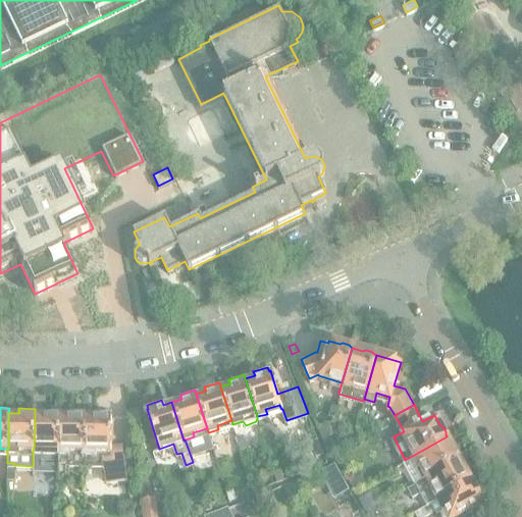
[(59,450),(59,414),(59,410),(44,409),(44,414),(35,413),(34,450),(33,450),(33,454),(33,466),(40,466),(40,467),(59,468),(59,450)]
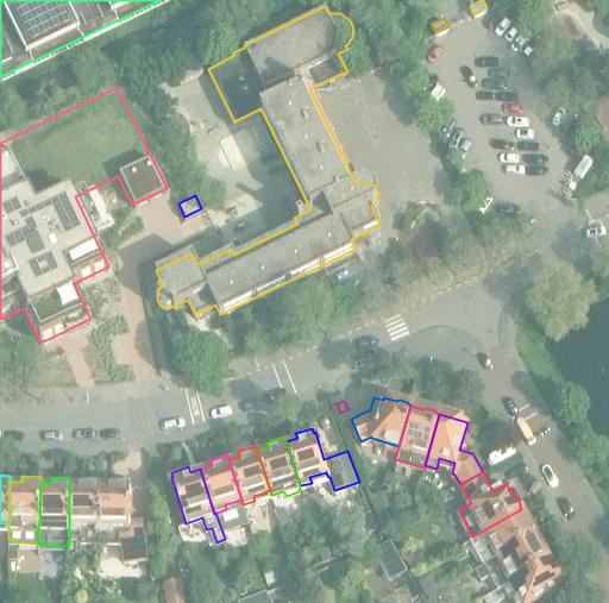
[(98,541),(99,484),(99,478),(81,478),(81,483),(69,483),(69,525),(69,546),(68,556),(76,557),(76,542),(98,542),(98,541)]
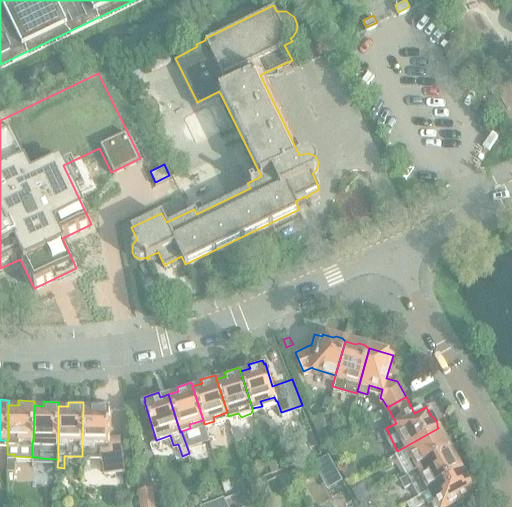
[(120,434),(109,436),(109,407),(108,407),(108,403),(93,402),(93,407),(83,407),(82,455),(101,456),(104,473),(125,470),(120,434)]
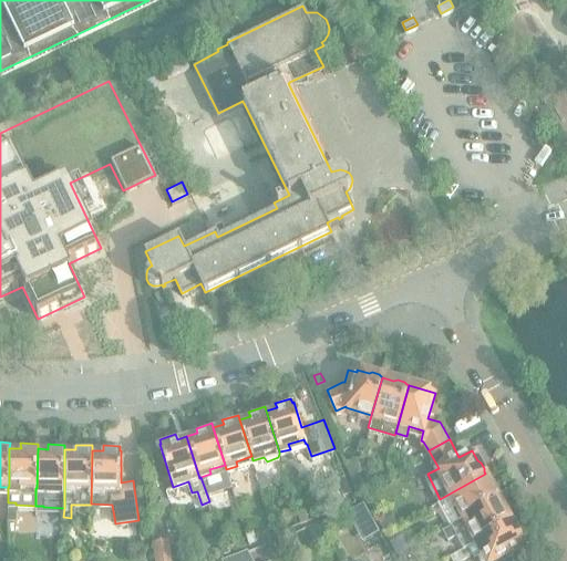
[(295,475),(290,460),(282,464),(287,478),(295,475)]
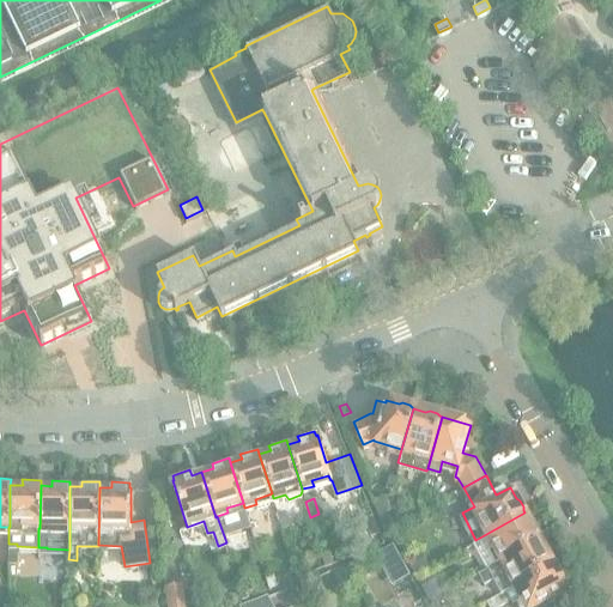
[(289,522),(284,508),(277,510),(281,524),(289,522)]
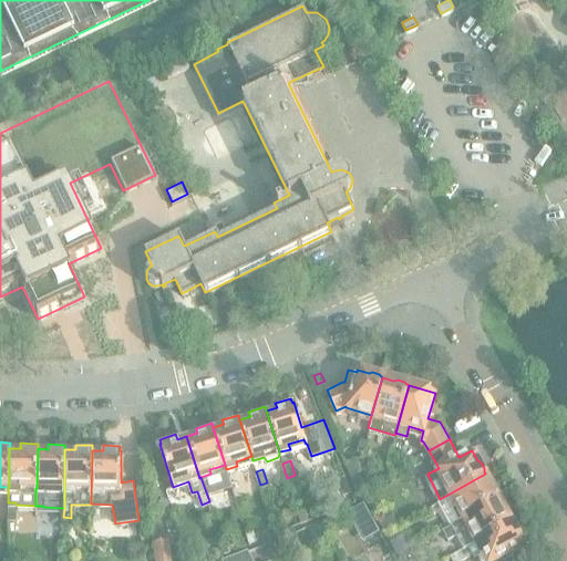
[(497,498),(496,496),(496,491),(493,486),(490,484),(485,474),(440,499),(430,504),(433,510),(441,507),(450,525),(497,498)]
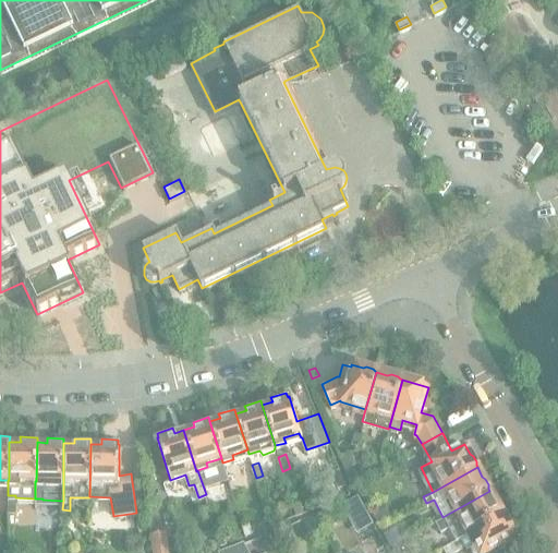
[(237,484),(232,470),(226,472),(230,487),(237,484)]
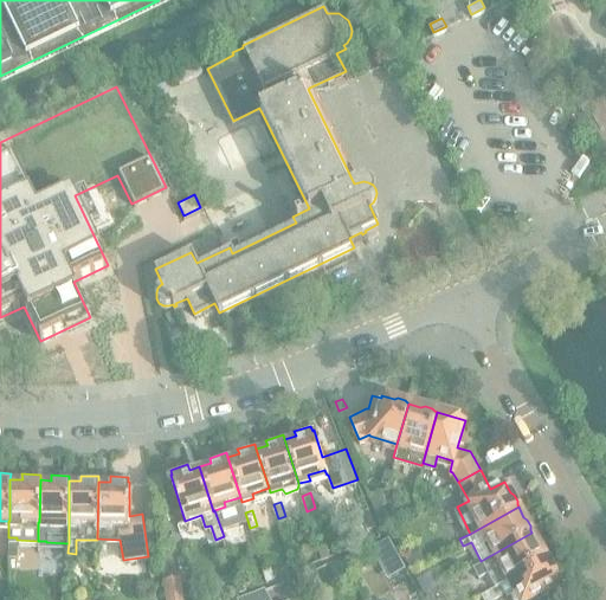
[(508,578),(546,559),(545,555),(545,550),(542,544),(537,542),(532,533),(481,561),(474,565),(479,574),(487,569),(496,585),(508,578)]
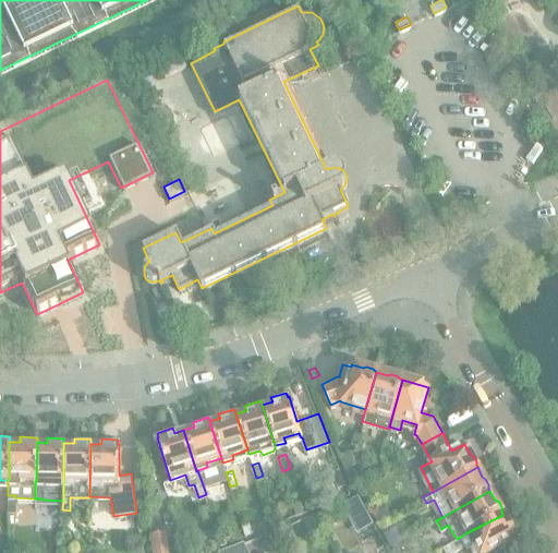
[(303,509),(299,500),(292,502),(296,512),(303,509)]
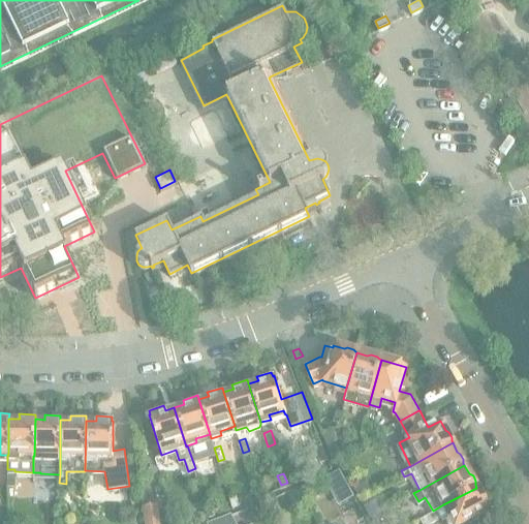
[(262,492),(259,483),(253,485),(256,495),(262,492)]
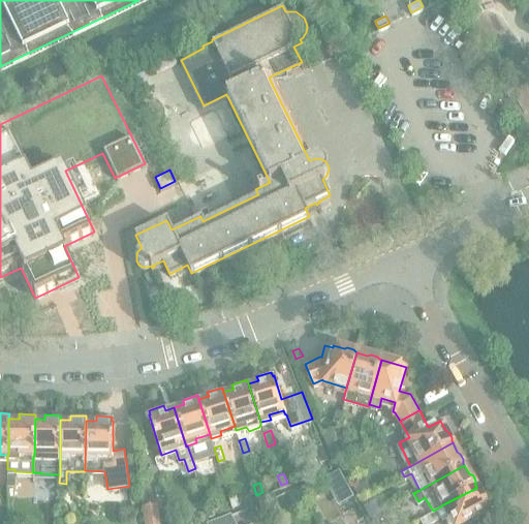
[(460,523),(488,509),(476,488),(443,504),(433,511),(422,517),(425,523),(441,516),(443,520),(450,517),(454,523),(460,523)]
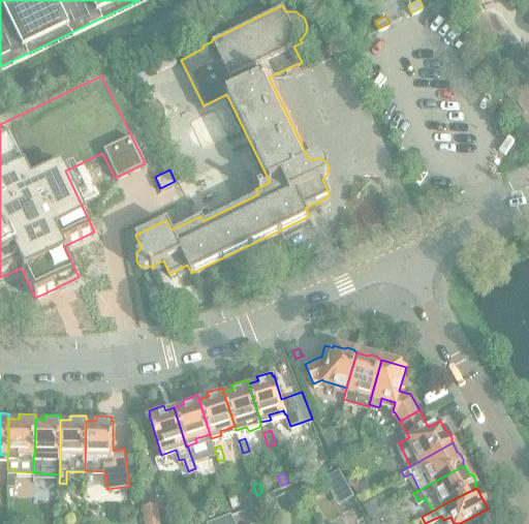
[(239,502),(235,492),(229,494),(232,504),(239,502)]
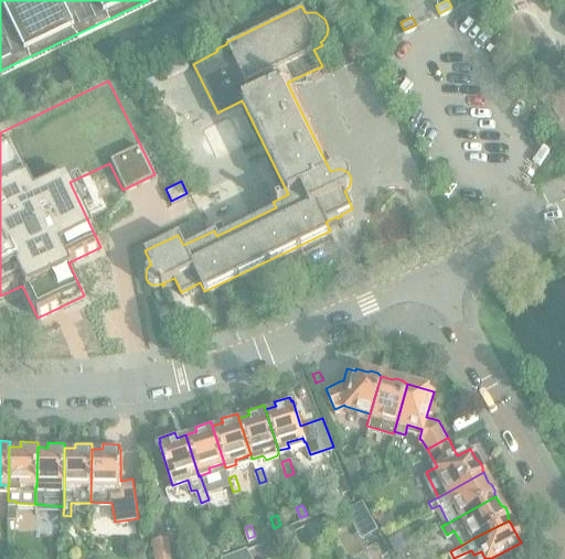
[(170,558),(167,535),(152,537),(156,558),(170,558)]
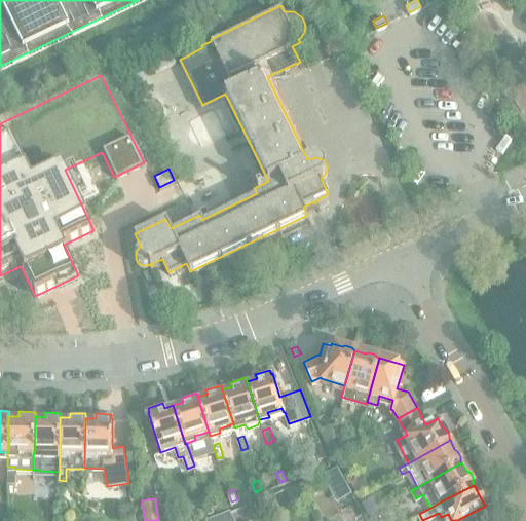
[(213,509),(210,498),(203,500),(207,512),(213,509)]
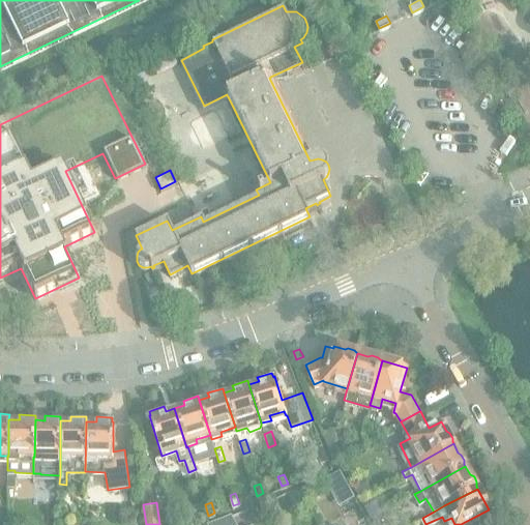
[(378,511),(373,502),(366,506),(371,515),(378,511)]
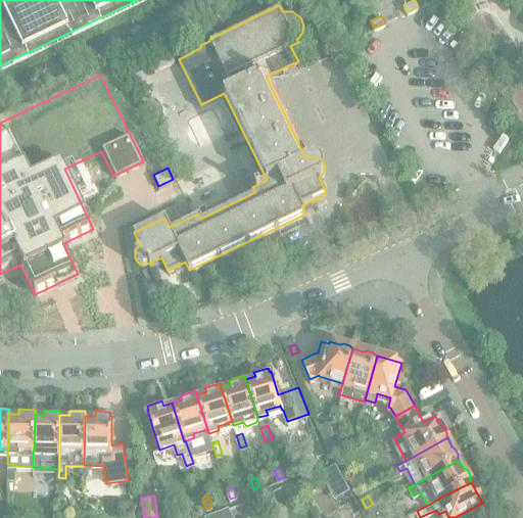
[(348,510),(342,500),(331,506),(337,516),(348,510)]
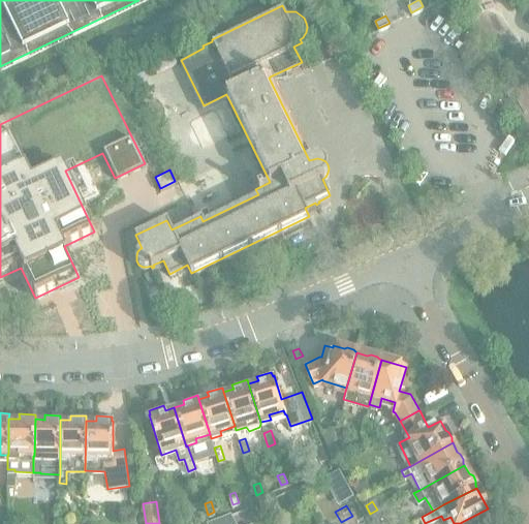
[(239,523),(232,512),(207,521),(208,523),(239,523)]
